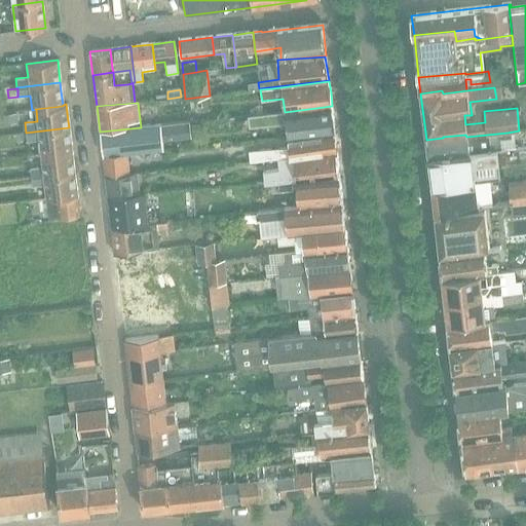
[(287,137),(335,130),(332,106),(285,112),(250,116),(251,124),(286,121),(287,137)]
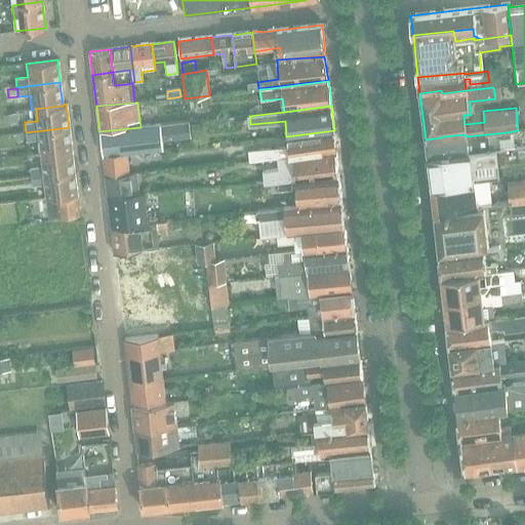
[(15,113),(3,115),(4,123),(15,122),(15,113)]
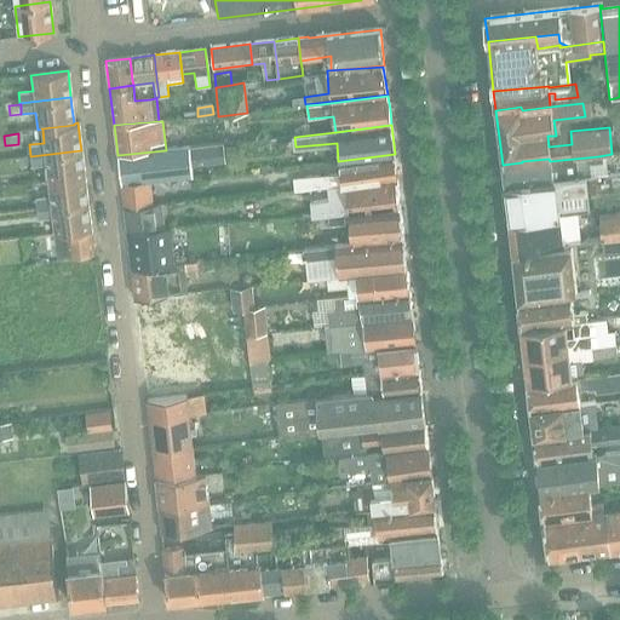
[(150,181),(164,178),(193,176),(190,159),(197,158),(201,164),(223,161),(222,144),(166,150),(118,155),(121,183),(150,181)]
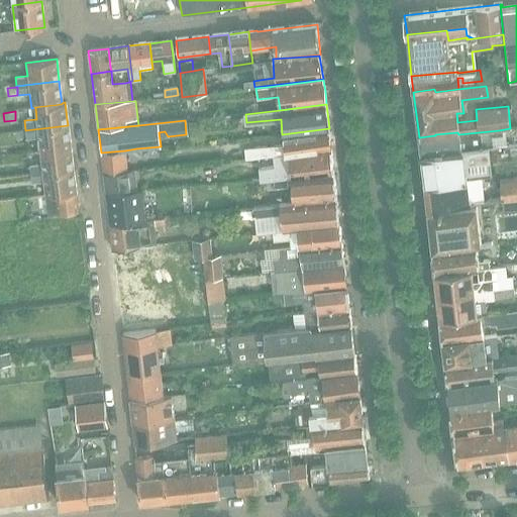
[(40,150),(71,147),(68,125),(25,130),(26,138),(38,137),(40,150)]
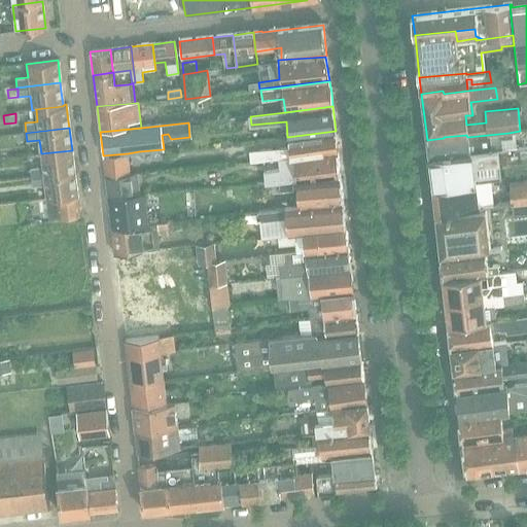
[(293,155),(338,151),(336,131),(287,137),(288,147),(264,149),(249,151),(250,162),(278,157),(293,156),(293,155)]
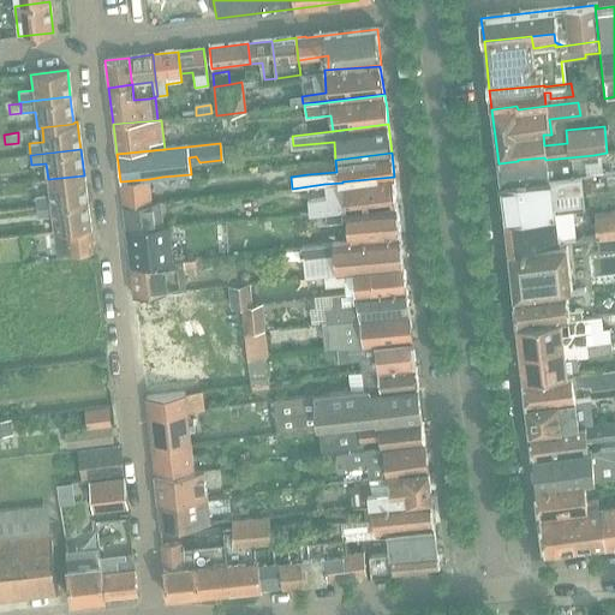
[(501,184),(581,175),(584,174),(583,161),(595,161),(593,155),(545,160),(544,157),(518,160),(518,161),(499,163),(501,184)]
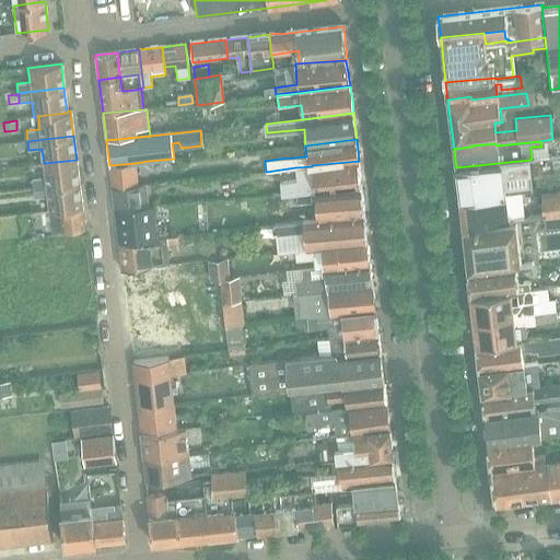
[(79,183),(77,162),(77,160),(44,163),(45,177),(32,178),(33,188),(79,183)]
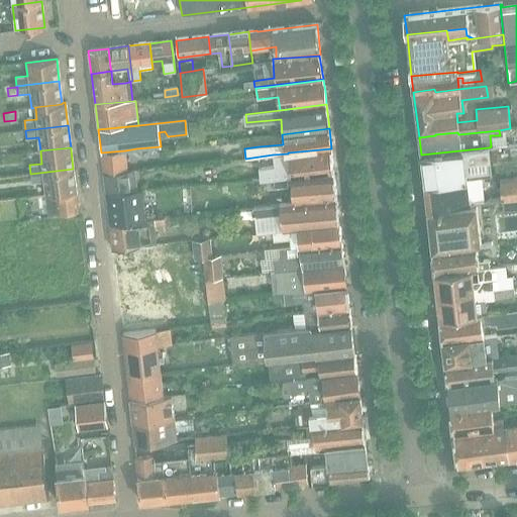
[(491,176),(491,175),(489,147),(421,154),(424,183),(481,177),(491,176)]
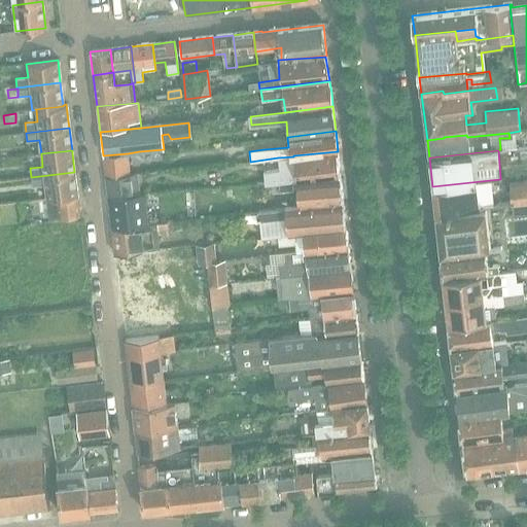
[(271,182),(340,175),(338,151),(293,155),(293,156),(278,157),(279,170),(262,172),(265,183),(269,182),(271,182)]
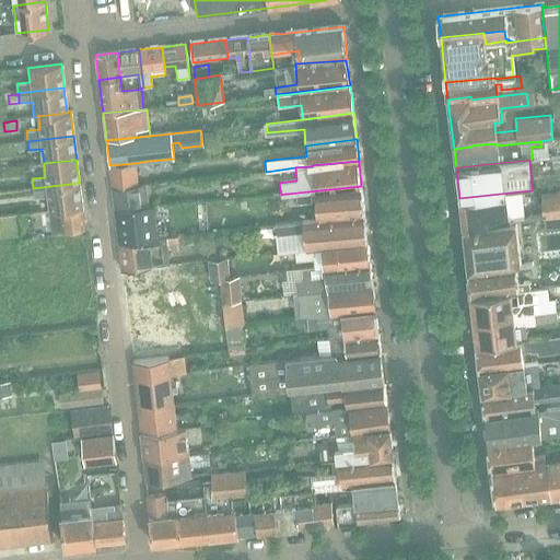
[(135,173),(137,173),(136,163),(109,165),(112,188),(137,185),(135,173)]
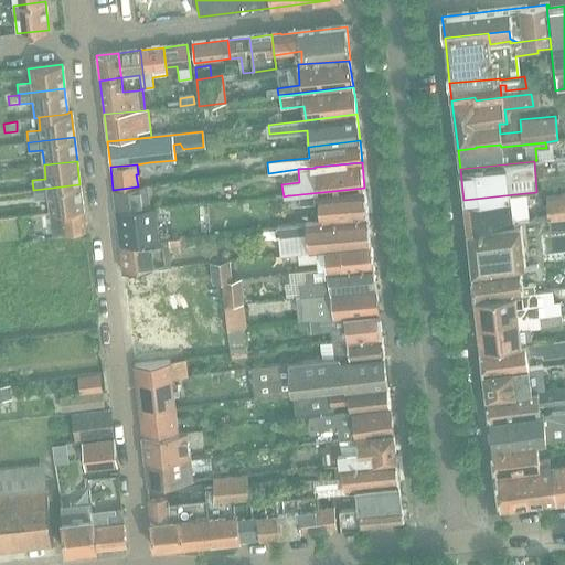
[(50,213),(53,213),(83,210),(80,184),(33,190),(34,200),(49,199),(50,213)]
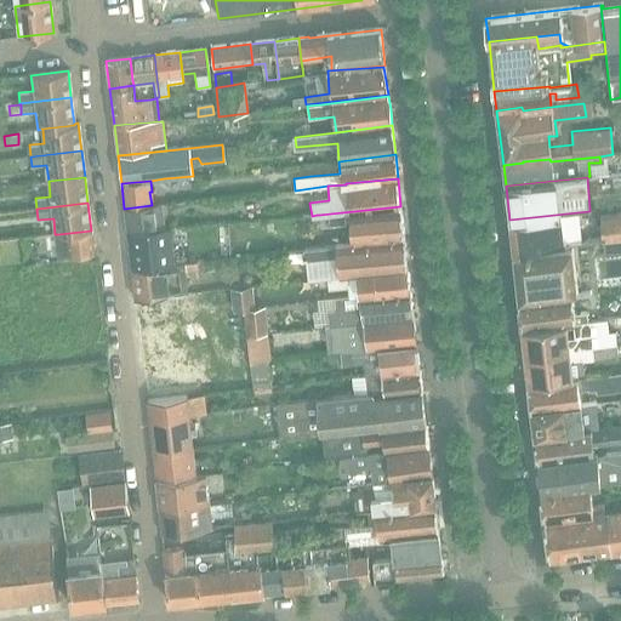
[(159,228),(164,227),(161,204),(152,205),(124,209),(126,232),(159,228)]
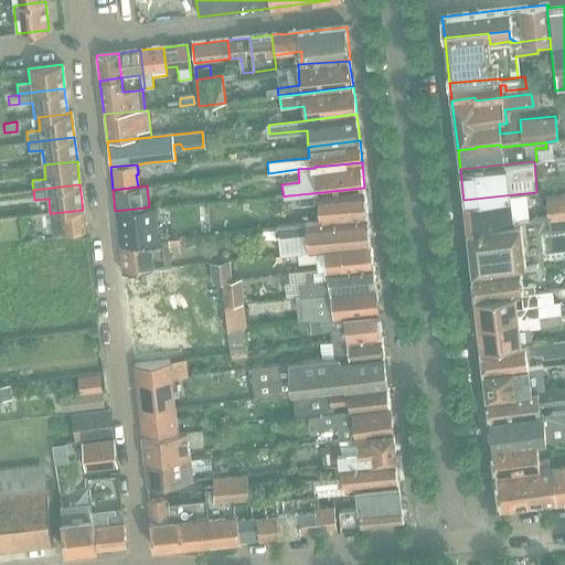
[(320,222),(368,216),(364,188),(290,195),(291,206),(315,203),(313,201),(318,200),(320,222)]
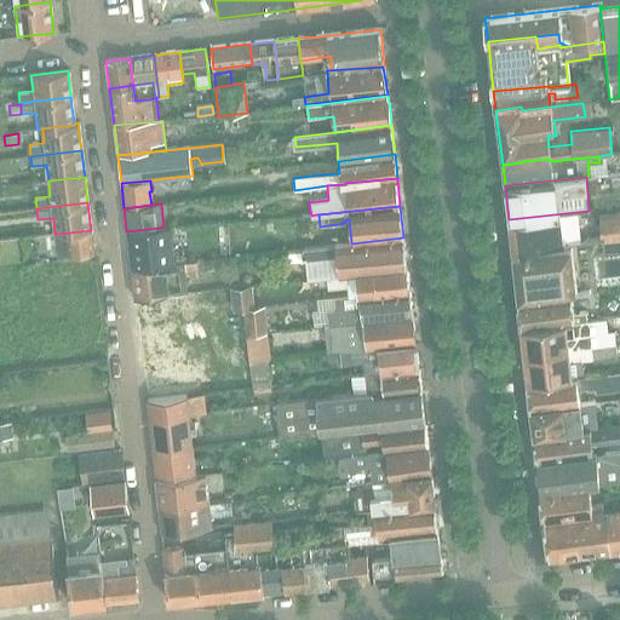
[(562,242),(570,241),(579,240),(577,212),(509,219),(512,252),(562,245),(562,242)]
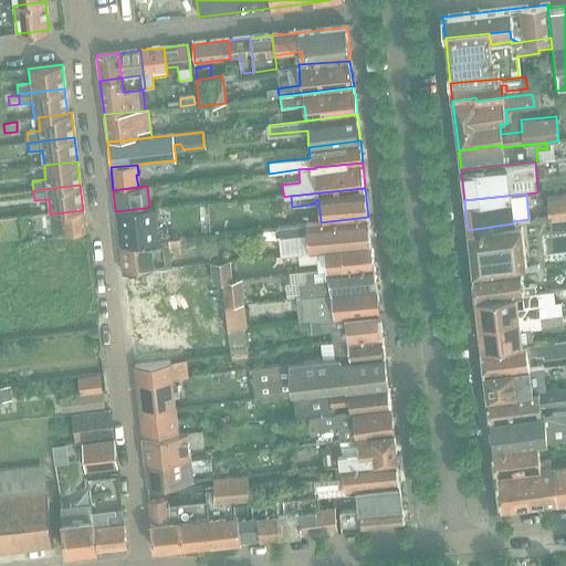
[(565,194),(547,196),(548,217),(565,216),(565,194)]
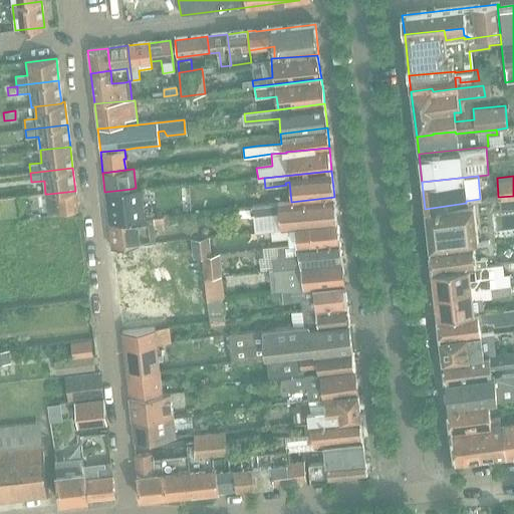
[(108,222),(136,220),(140,219),(136,188),(132,189),(104,192),(108,222)]
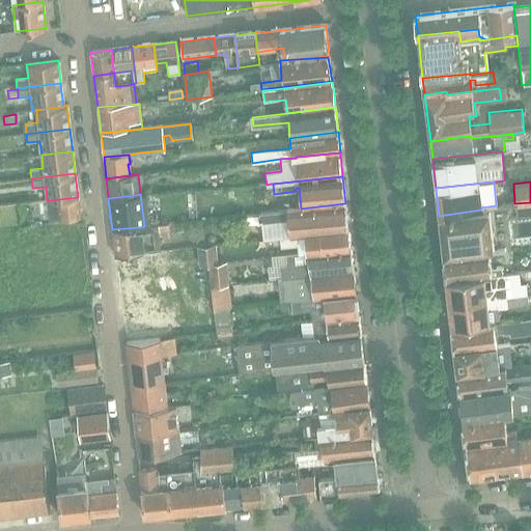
[(78,197),(50,200),(47,203),(49,221),(80,217),(78,197)]
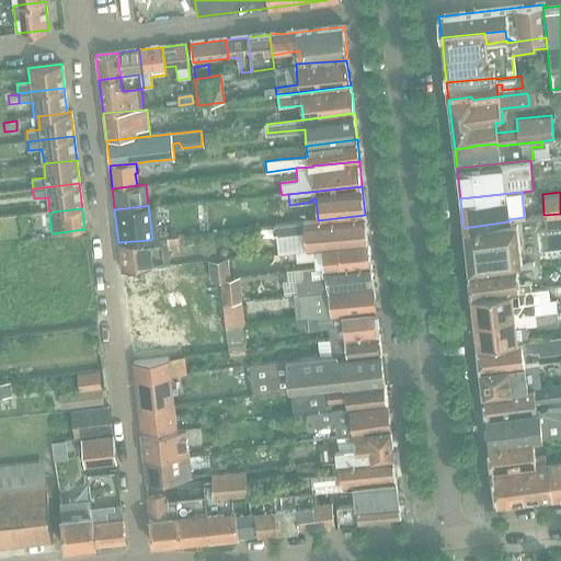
[(295,250),(368,241),(365,215),(318,220),(304,221),(275,224),(277,252),(295,250)]
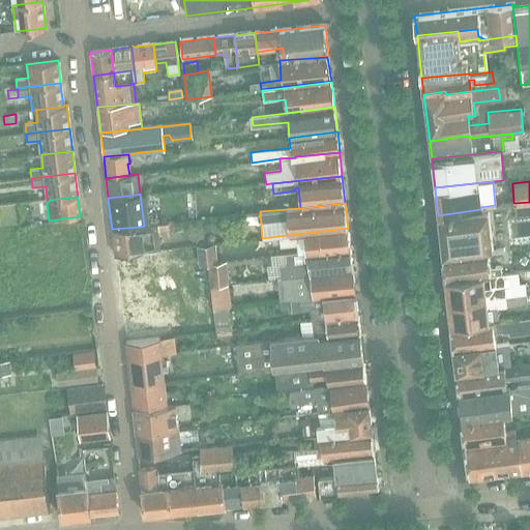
[(478,252),(494,249),(488,206),(480,207),(480,209),(438,215),(442,256),(478,252)]
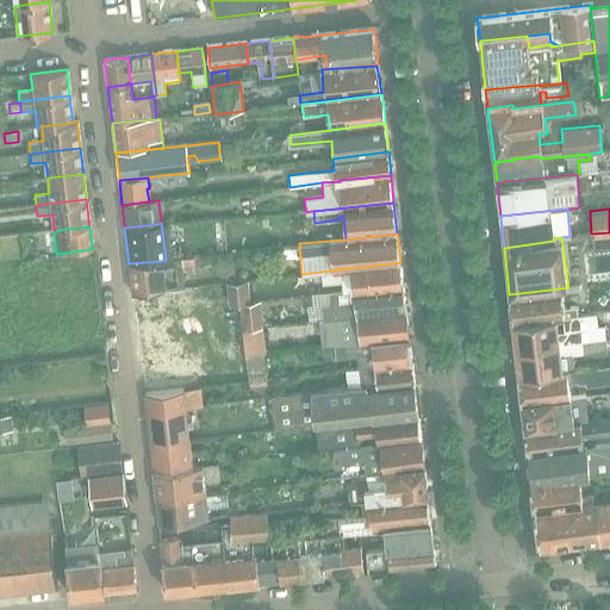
[(33,250),(22,251),(23,261),(35,260),(33,250)]
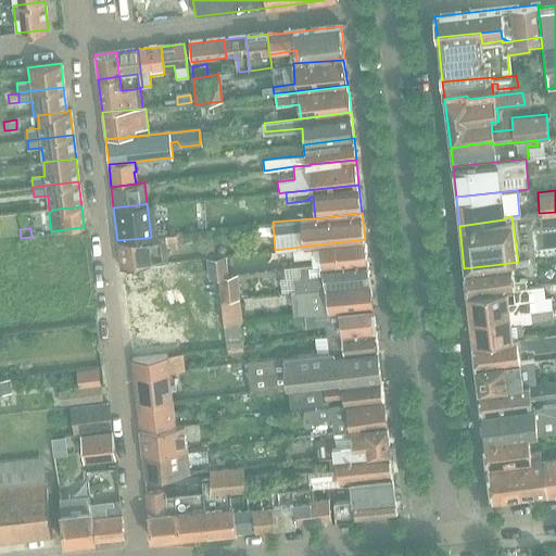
[(85,230),(45,236),(47,257),(87,253),(85,230)]
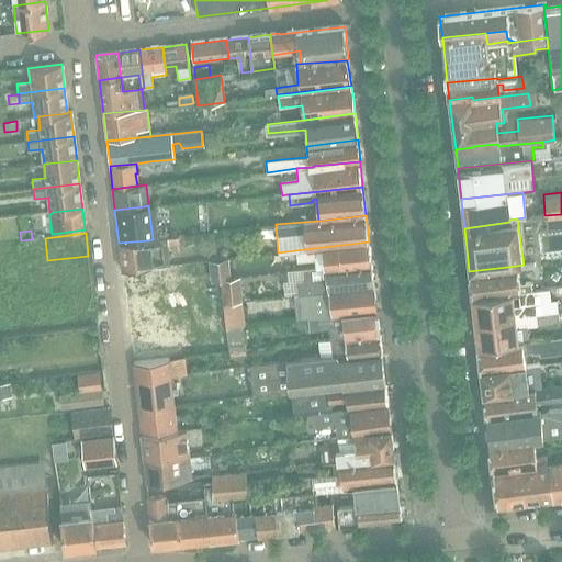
[(122,271),(152,267),(148,240),(119,243),(122,271)]
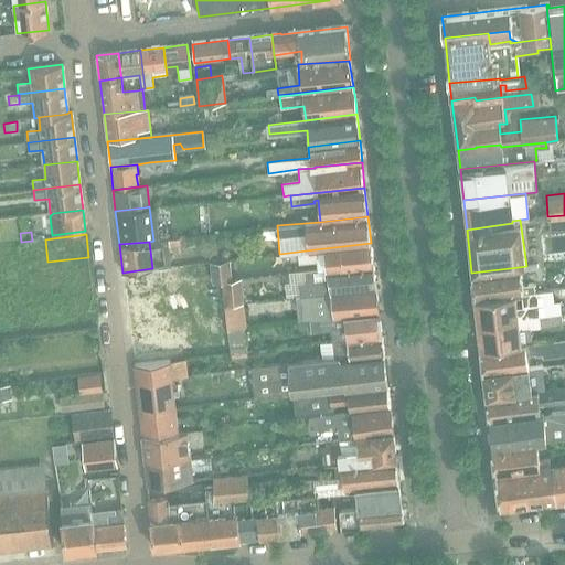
[(336,267),(373,263),(371,243),(297,252),(298,264),(317,262),(318,270),(336,267)]
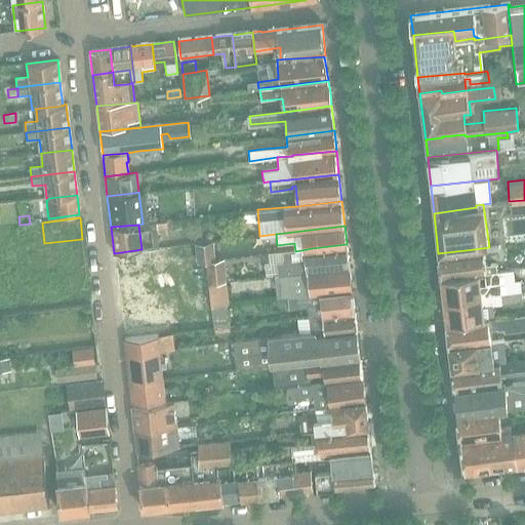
[(85,264),(82,239),(44,243),(47,269),(85,264)]
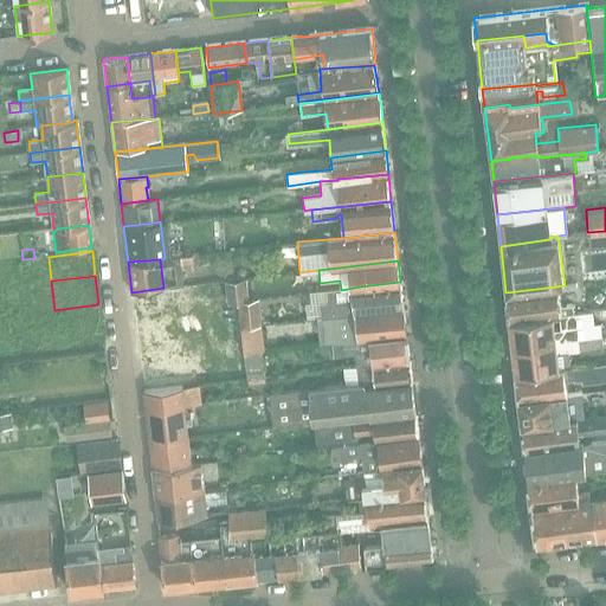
[(259,300),(259,298),(250,300),(247,278),(225,279),(229,303),(238,302),(259,300)]
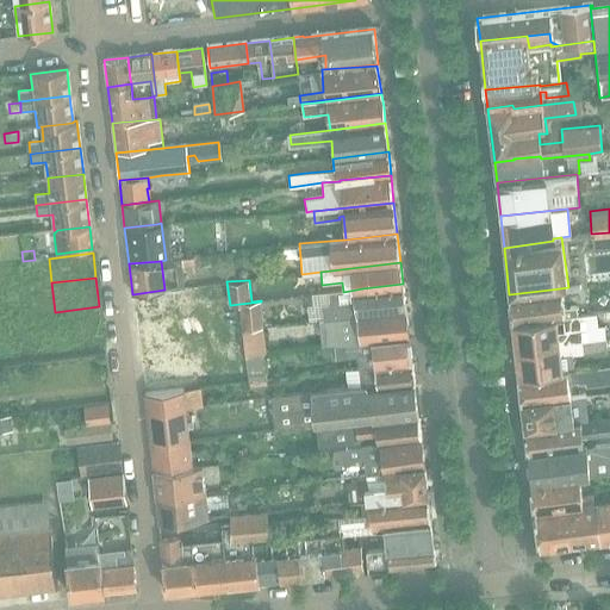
[(368,315),(405,310),(403,284),(362,288),(343,292),(332,293),(335,305),(322,306),(323,315),(317,316),(318,321),(319,319),(319,321),(368,315)]
